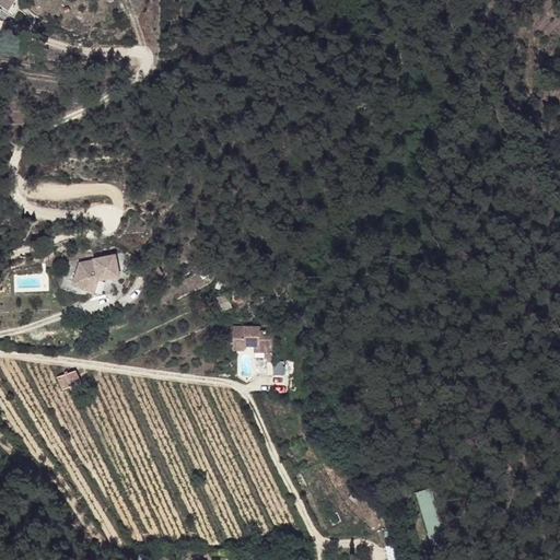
[(15,0),(0,0),(0,3),(4,7),(10,10),(15,0)]
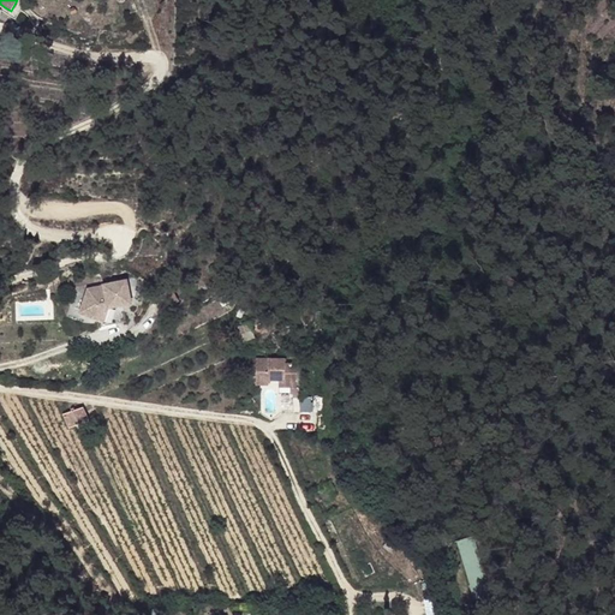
[(81,312),(106,321),(109,309),(131,303),(129,276),(102,282),(89,287),(81,312)]
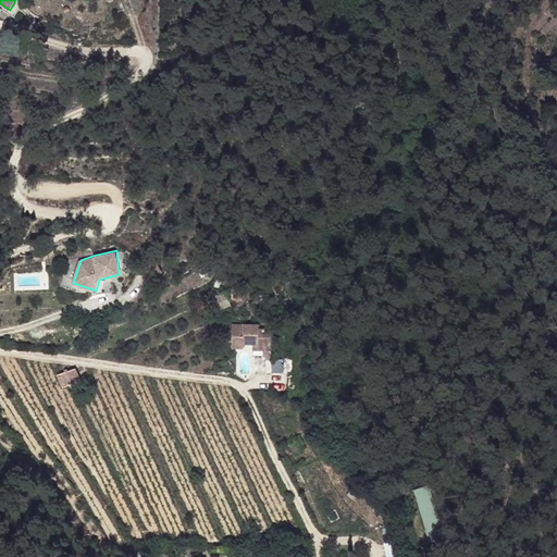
[(163,272),(156,261),(145,268),(152,280),(163,272)]
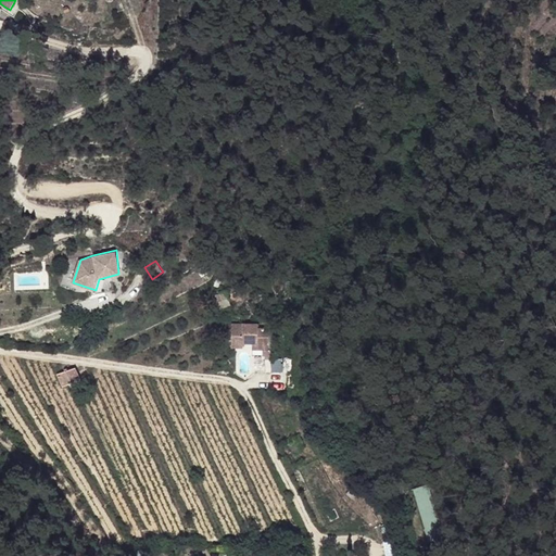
[(231,304),(226,292),(212,298),(217,310),(231,304)]
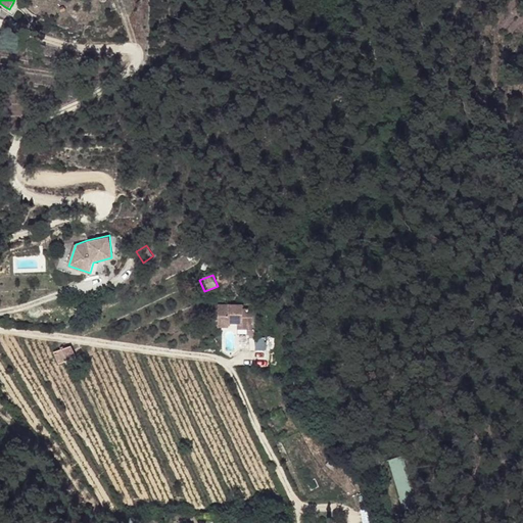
[(252,326),(253,310),(243,310),(243,305),(218,304),(218,327),(229,327),(229,324),(237,324),(243,324),(243,325),(252,326)]
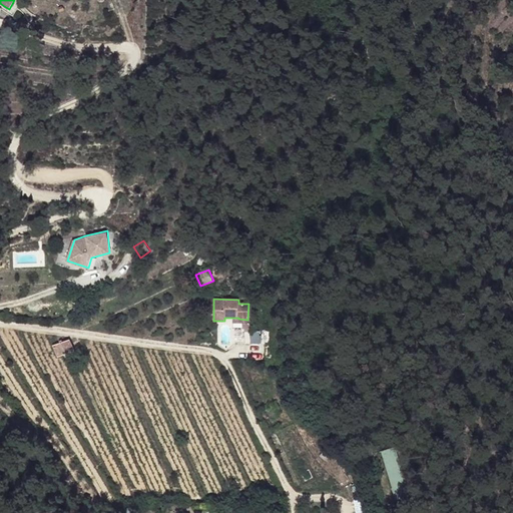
[(244,343),(244,331),(235,331),(235,337),(235,343),(244,343)]
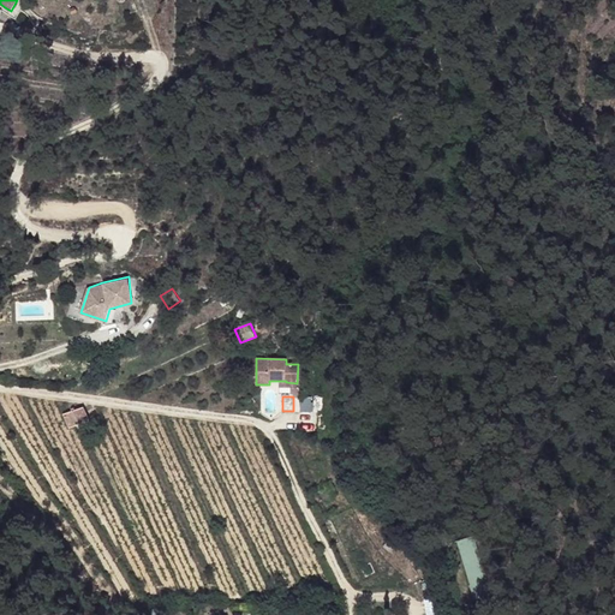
[(90,422),(83,407),(64,415),(70,428),(90,422)]
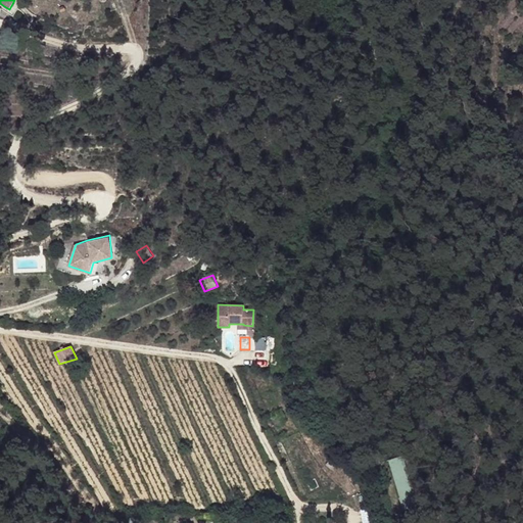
[(418,506),(402,456),(389,460),(405,510),(418,506)]
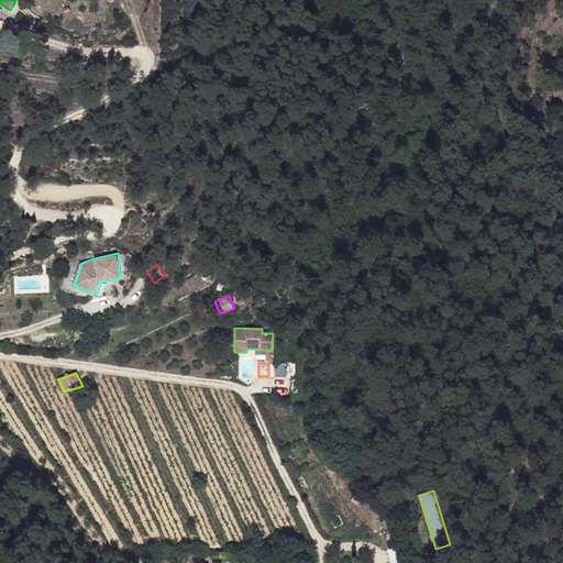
[(392,562),(405,560),(403,545),(388,549),(390,562),(392,562)]
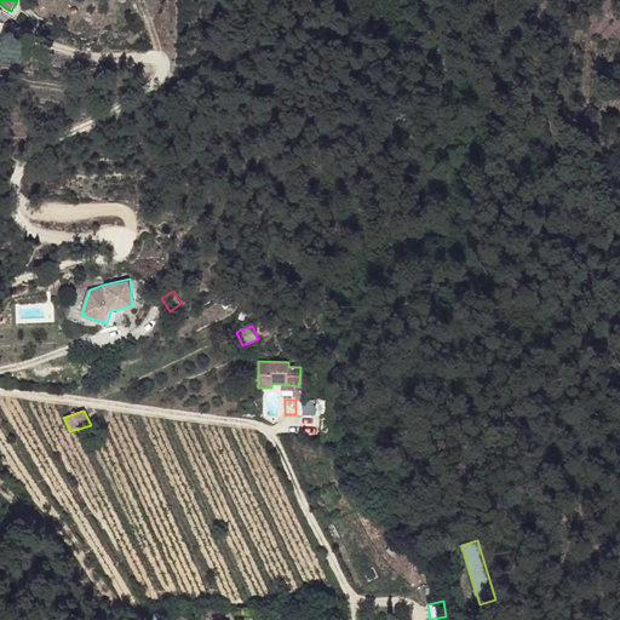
All buildings are outlined.
